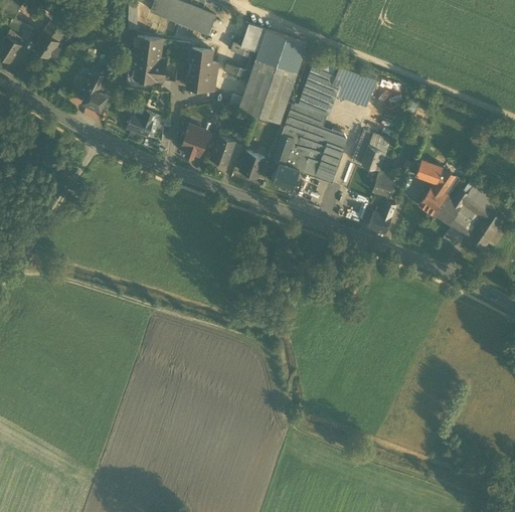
[(5,0),(0,10),(0,11),(13,19),(21,4),(13,0),(12,0),(5,0)]
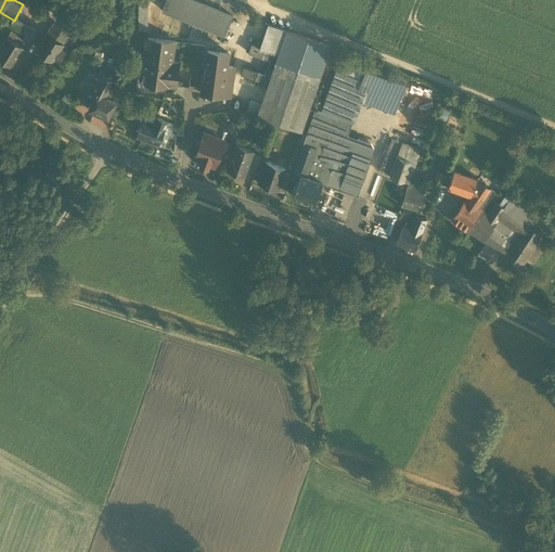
[(166,0),(162,13),(224,39),(232,18),(186,0),(166,0)]
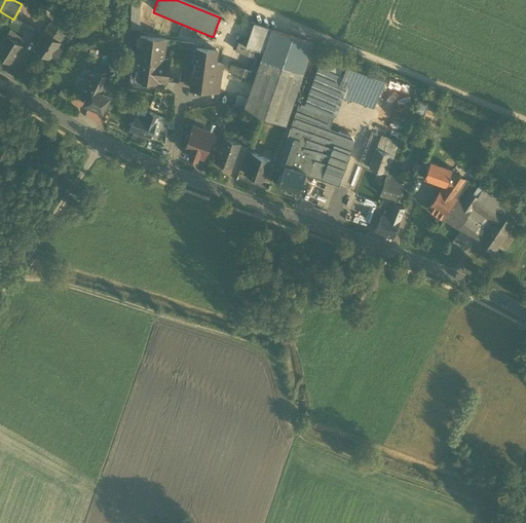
[(130,3),(130,29),(140,29),(140,3),(130,3)]
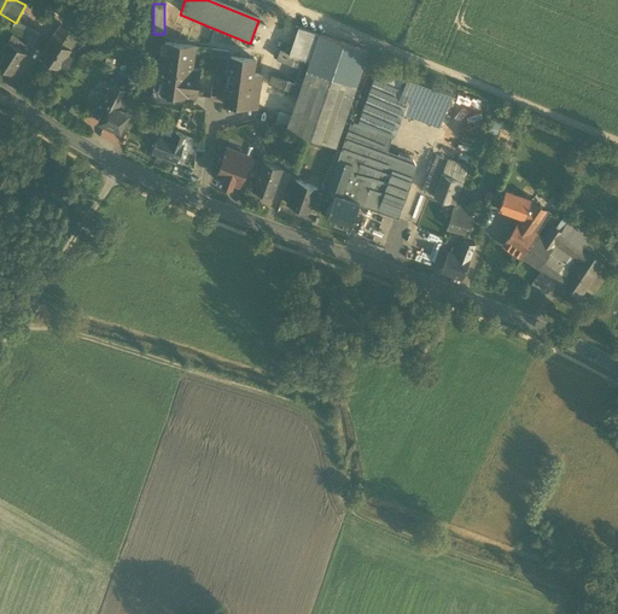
[(25,47),(34,52),(42,37),(16,23),(10,33),(29,41),(25,47)]
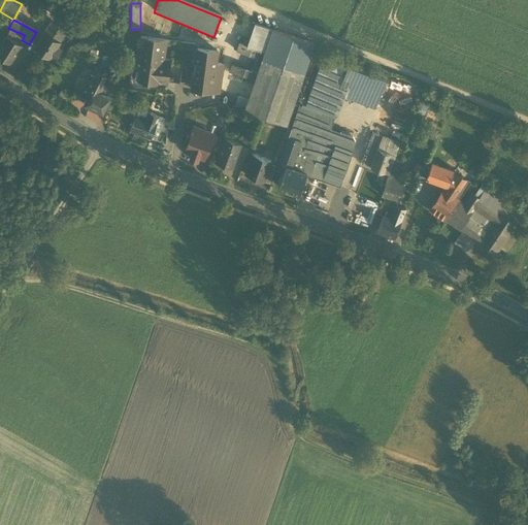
[(52,23),(48,27),(57,33),(59,30),(60,29),(52,23)]
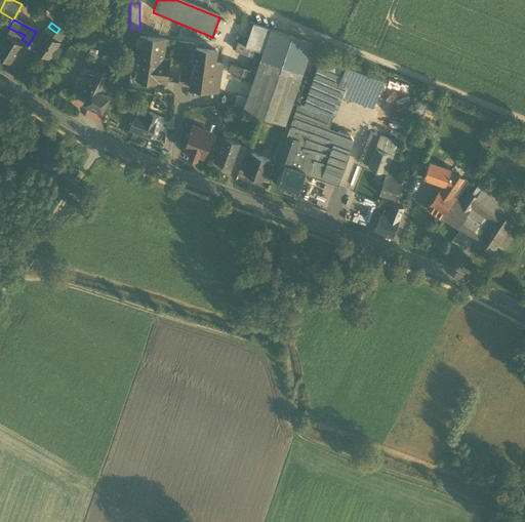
[(253,24),(244,48),(263,54),(272,31),(253,24)]
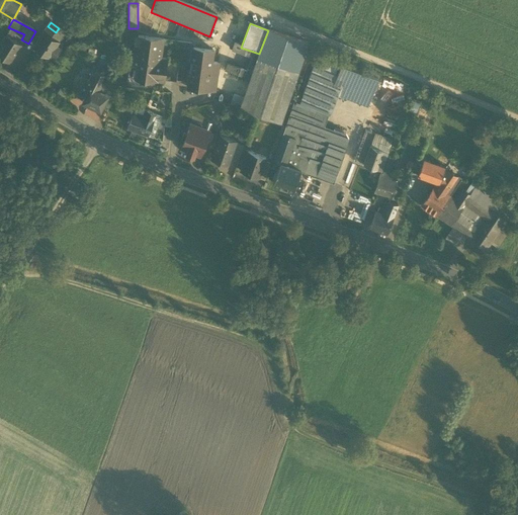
[(42,33),(44,33),(59,44),(65,33),(58,29),(56,32),(48,26),(42,33)]
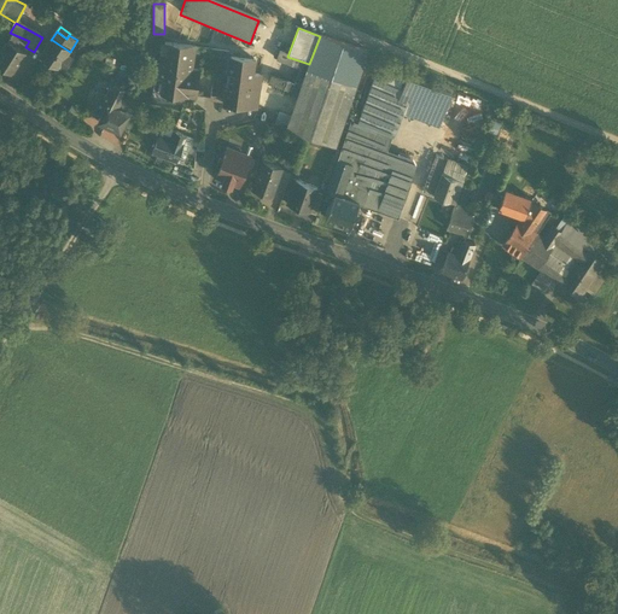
[(367,52),(320,36),(309,64),(298,97),(286,132),(304,138),(334,147),(367,52)]
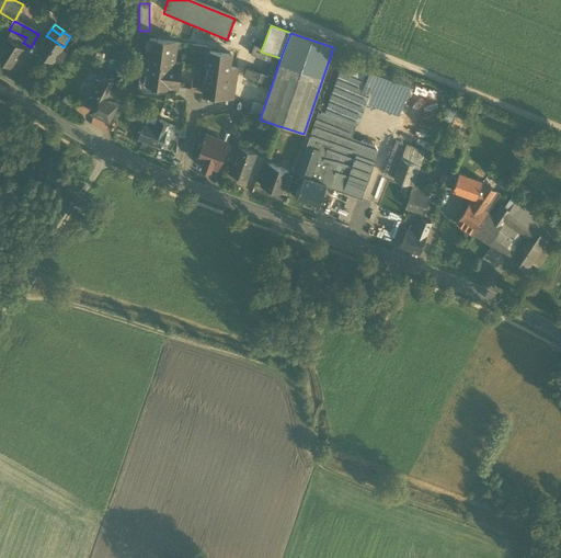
[(60,52),(64,47),(47,36),(44,40),(42,42),(43,43),(36,52),(53,63),(54,60),(59,64),(65,54),(60,52)]
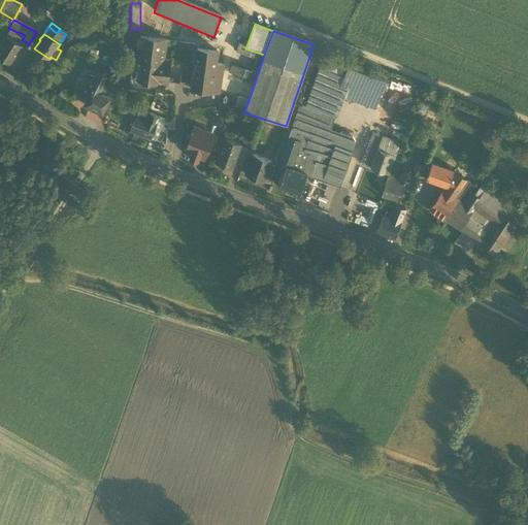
[(0,47),(0,58),(10,65),(22,47),(6,37),(0,47)]
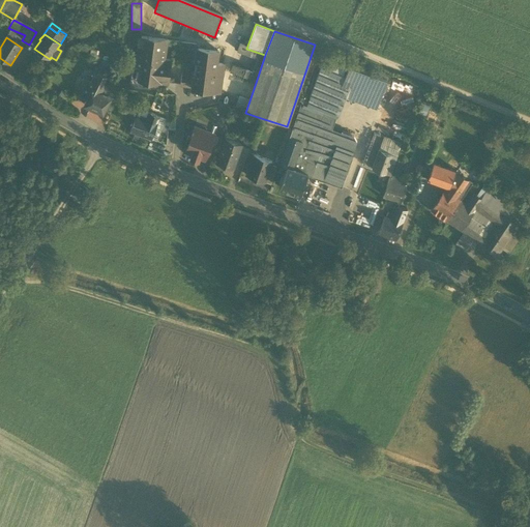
[(133,80),(168,85),(169,72),(170,63),(165,62),(164,62),(167,42),(142,38),(138,68),(134,67),(133,67),(130,81),(133,81),(133,80)]
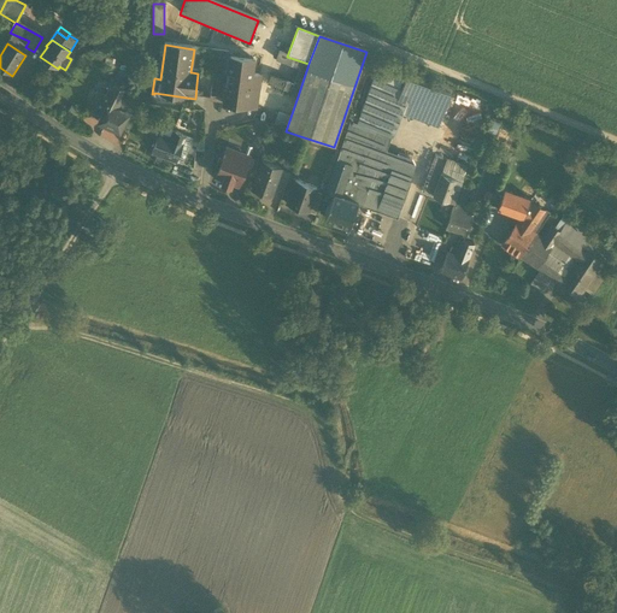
[(28,53),(13,76),(21,81),(35,58),(28,53)]
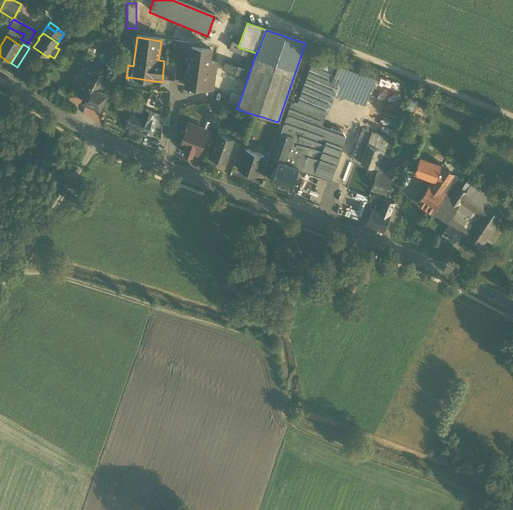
[(247,80),(257,53),(238,47),(231,44),(229,51),(248,58),(244,71),(225,64),(222,71),(247,80)]
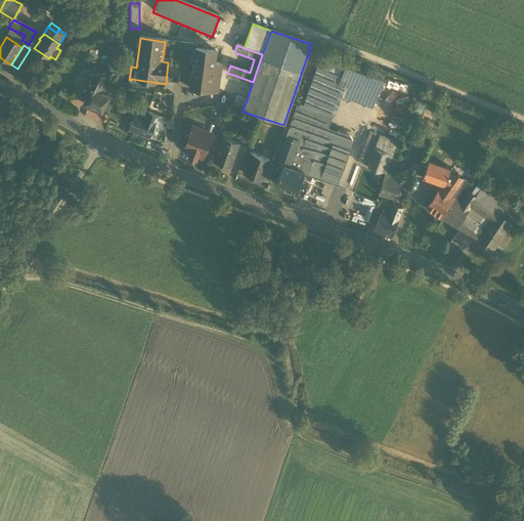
[(192,74),(212,77),(213,64),(215,52),(195,49),(192,74)]
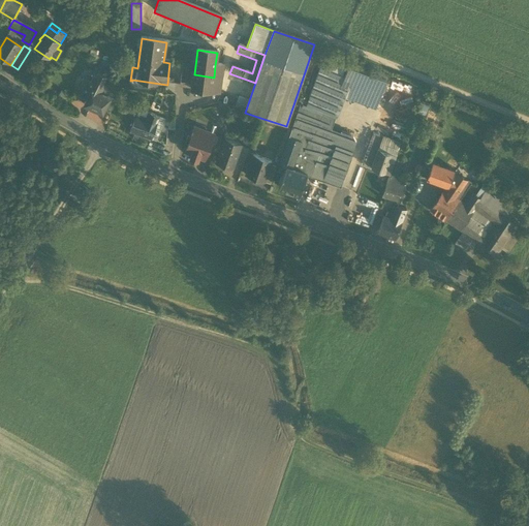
[(90,58),(102,60),(103,54),(91,51),(90,58)]
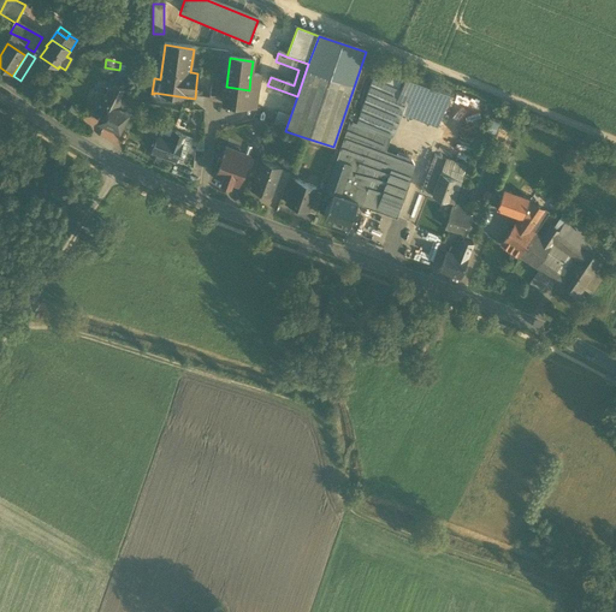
[(276,61),(271,77),(294,85),(298,70),(276,61)]
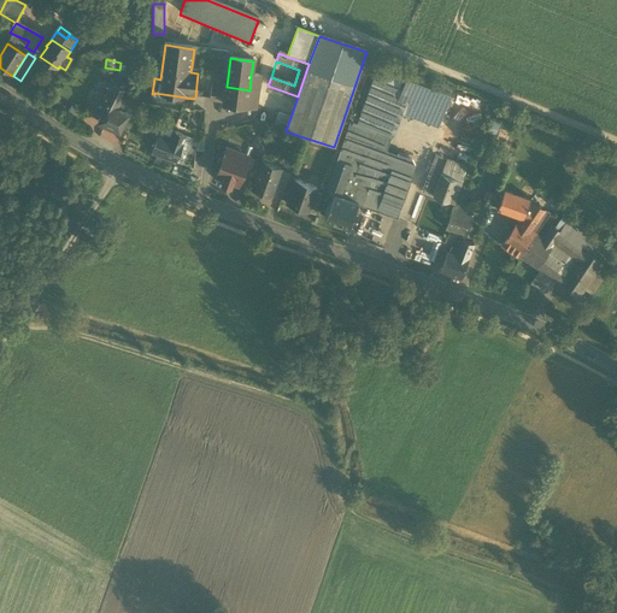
[(374,80),(401,89),(405,77),(406,75),(378,65),(374,80)]
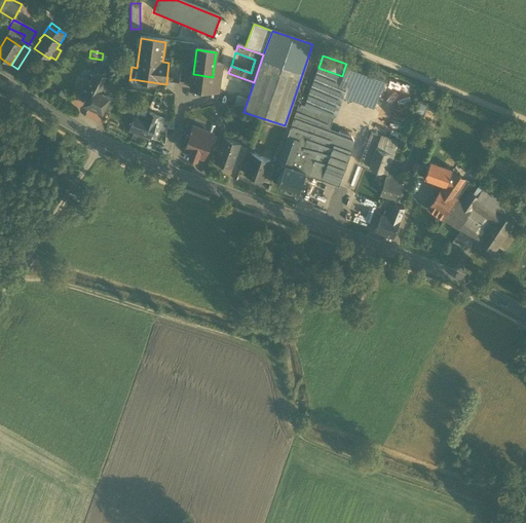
[(346,64),(345,66),(384,80),(386,76),(347,62),(346,64)]
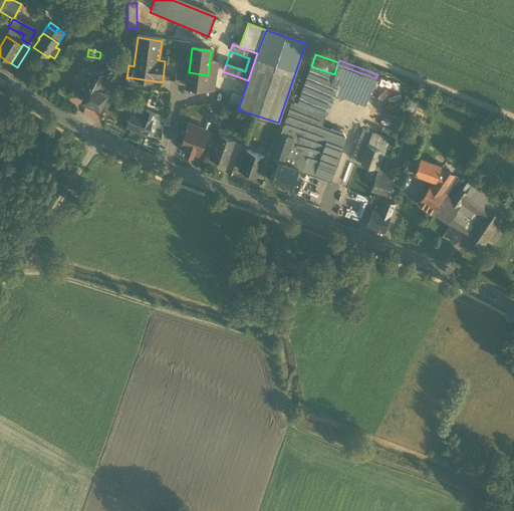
[(216,64),(209,63),(208,75),(214,76),(216,64)]
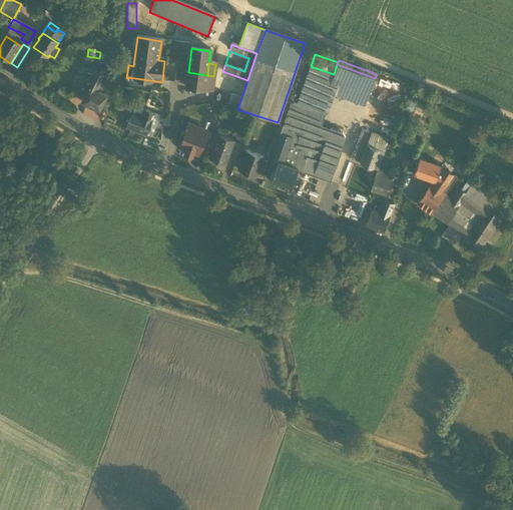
[(364,106),(375,78),(337,64),(334,74),(341,77),(334,96),(364,106)]
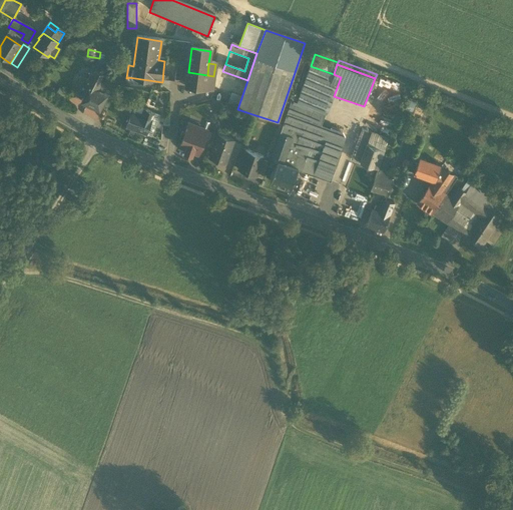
[(298,102),(320,111),(334,74),(311,66),(298,102)]
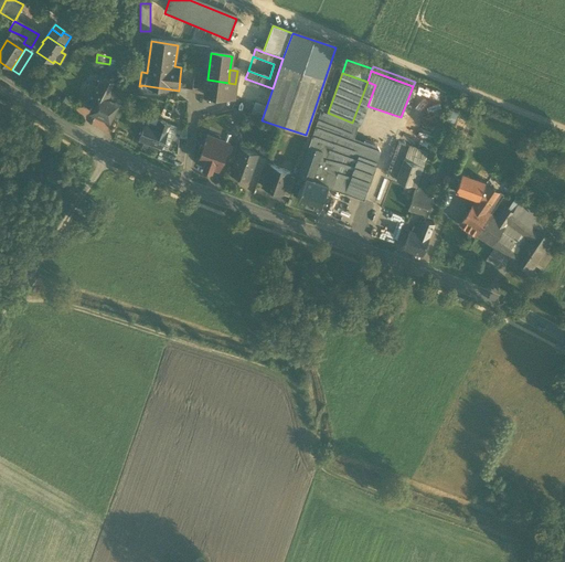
[(226,98),(228,83),(208,80),(206,83),(205,95),(226,98)]
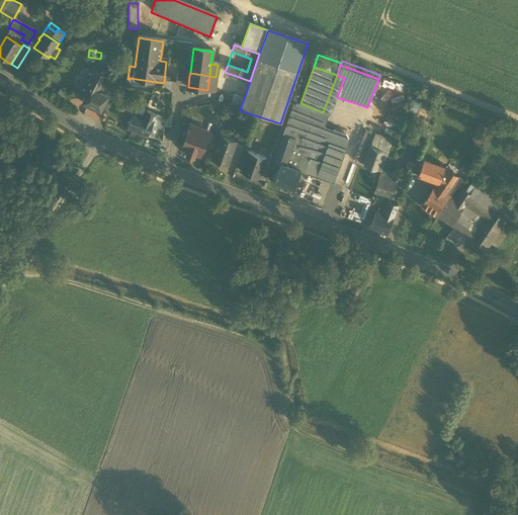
[(176,85),(188,87),(189,76),(177,74),(176,85)]
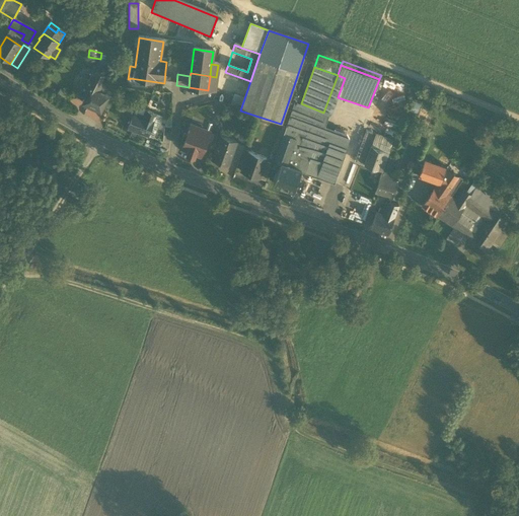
[(345,78),(338,75),(323,113),(329,115),(331,116),(338,97),(345,78)]
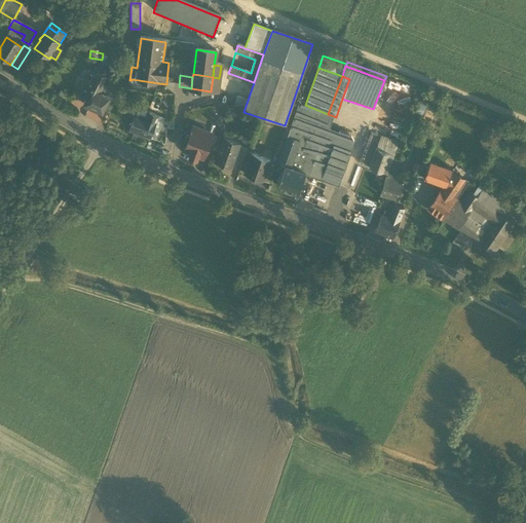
[(87,89),(90,90),(100,95),(106,82),(94,77),(90,84),(87,89)]
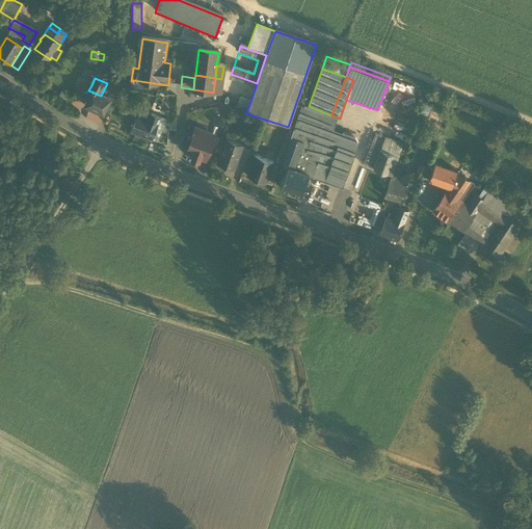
[(221,79),(215,78),(213,93),(220,93),(221,79)]
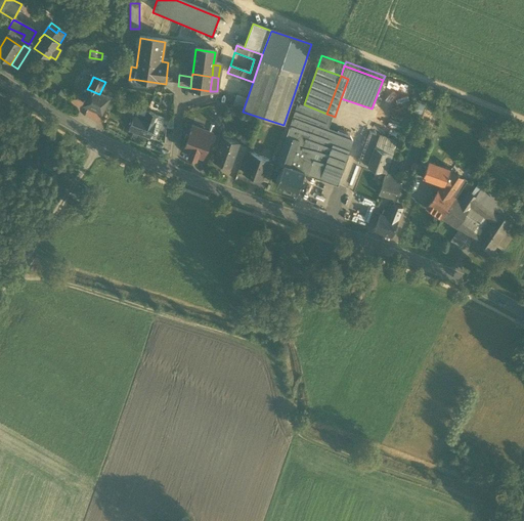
[(79,97),(85,101),(90,90),(87,89),(90,84),(82,80),(79,97)]
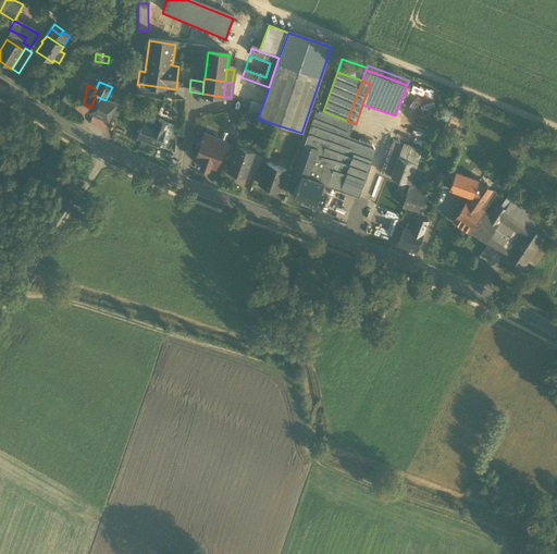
[(116,106),(106,100),(96,96),(90,108),(88,112),(108,121),(116,106)]
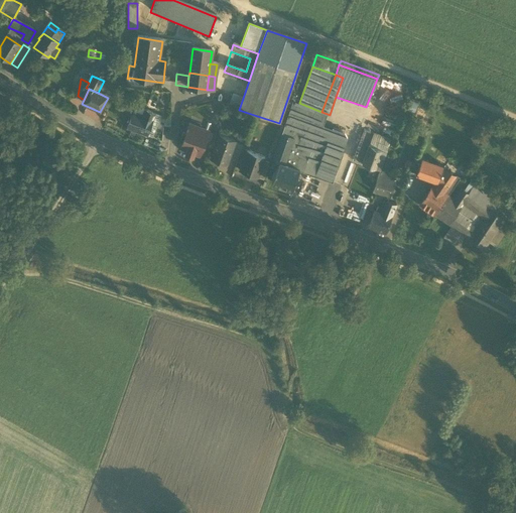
[(72,99),(59,91),(56,96),(68,103),(72,99)]
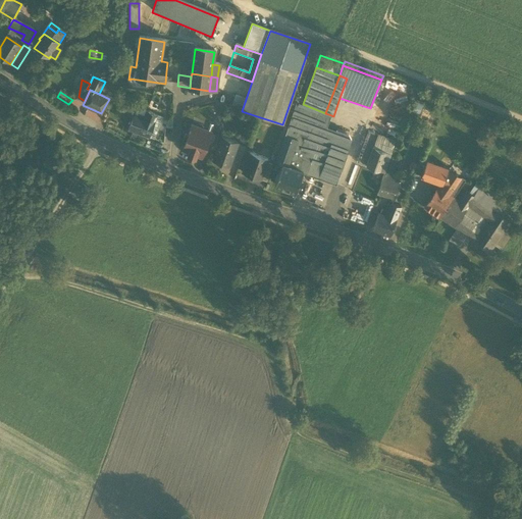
[(326,128),(331,115),(325,113),(303,104),(297,102),(292,115),(317,124),(316,125),(326,128)]
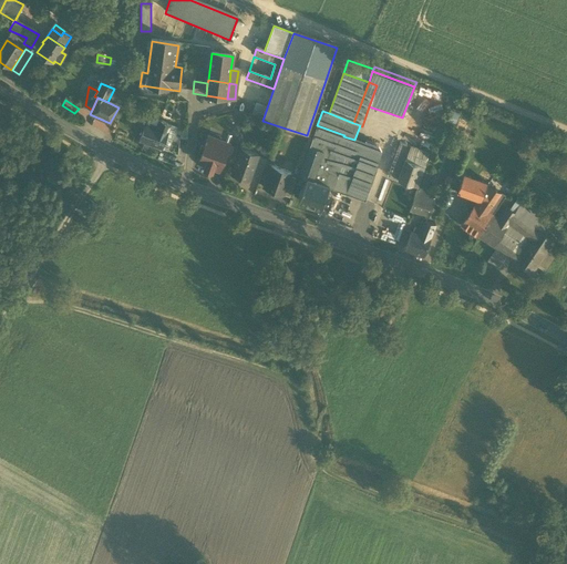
[(459,115),(450,112),(446,123),(455,126),(459,115)]
